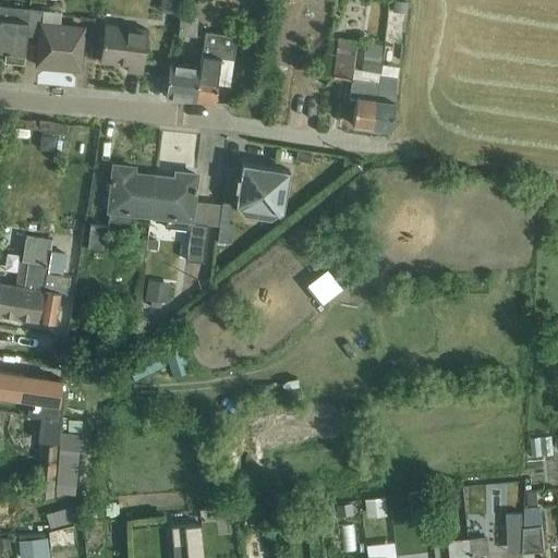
[(28,23),(29,11),(0,7),(0,51),(5,52),(4,63),(23,65),(26,37),(27,23),(28,23)]
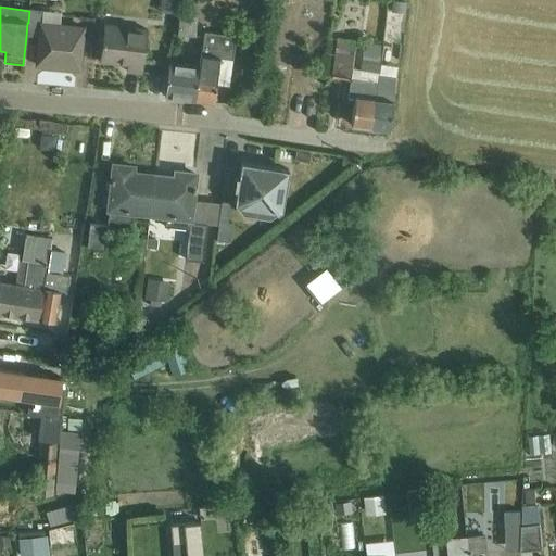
[(27,23),(26,37),(39,38),(37,65),(79,70),(84,28),(60,26),(41,24),(42,12),(29,11),(28,23),(27,23)]
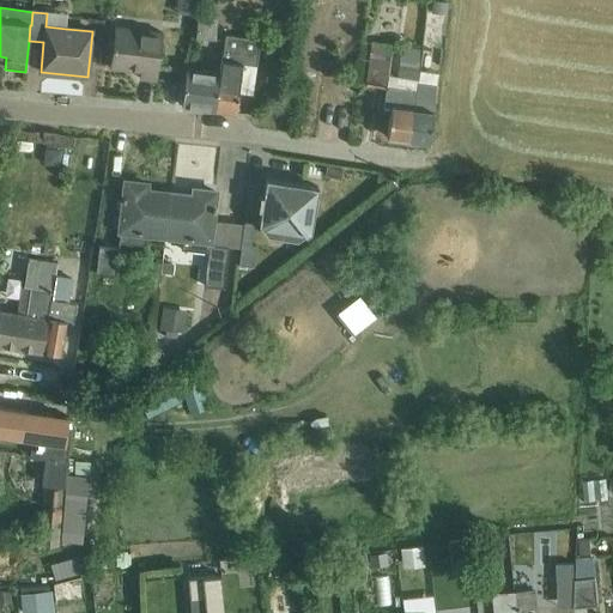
[(216,41),(218,16),(198,14),(195,38),(216,41)]
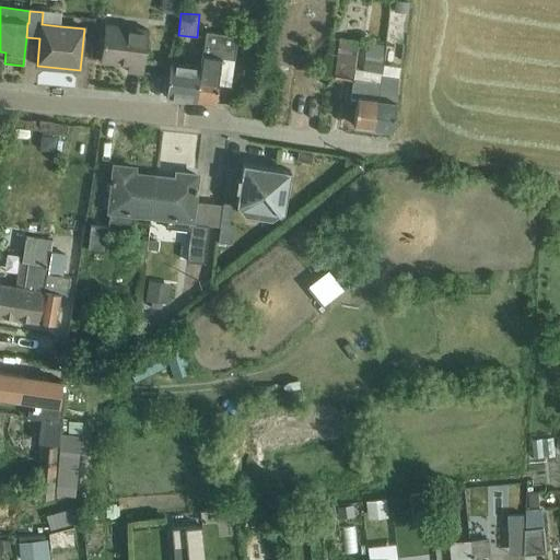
[(143,74),(149,31),(104,25),(100,62),(128,66),(128,72),(143,74)]
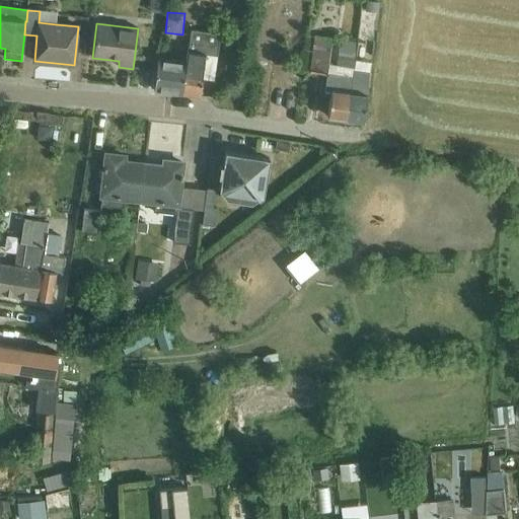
[(191,29),(187,63),(182,94),(200,96),(206,55),(217,57),(220,33),(191,29)]
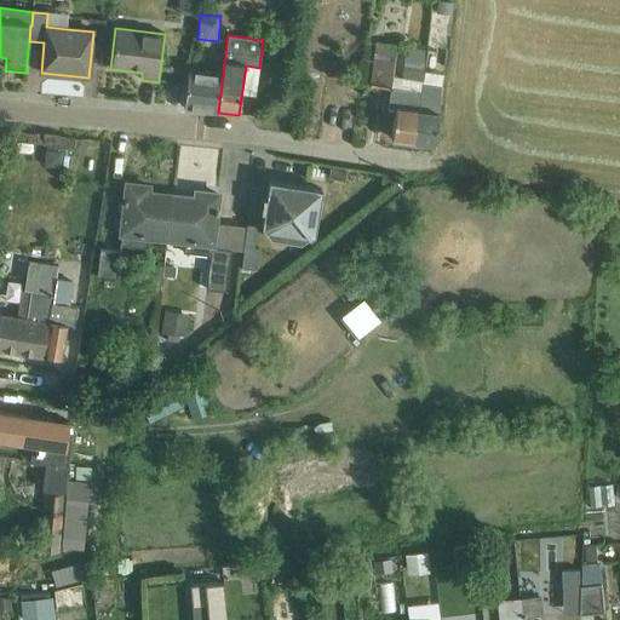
[(423,82),(424,74),(426,51),(406,47),(402,78),(392,76),(396,46),(375,44),(369,86),(390,89),(388,108),(395,108),(390,141),(412,143),(423,82)]
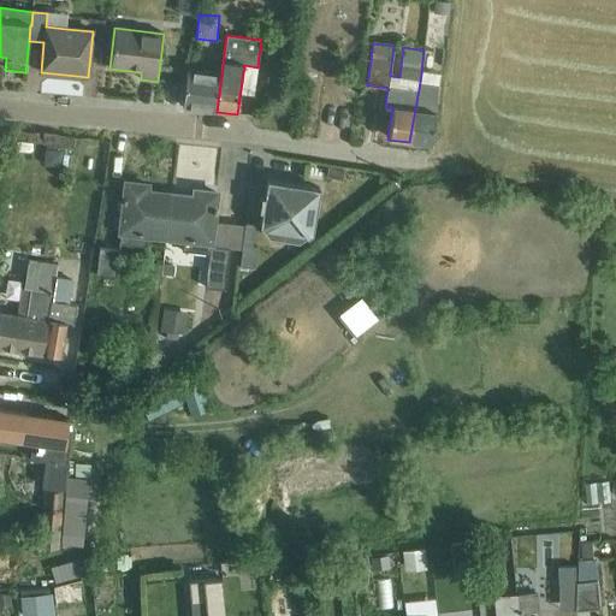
[(187,75),(183,107),(217,112),(221,75),(187,70),(185,75),(187,75)]
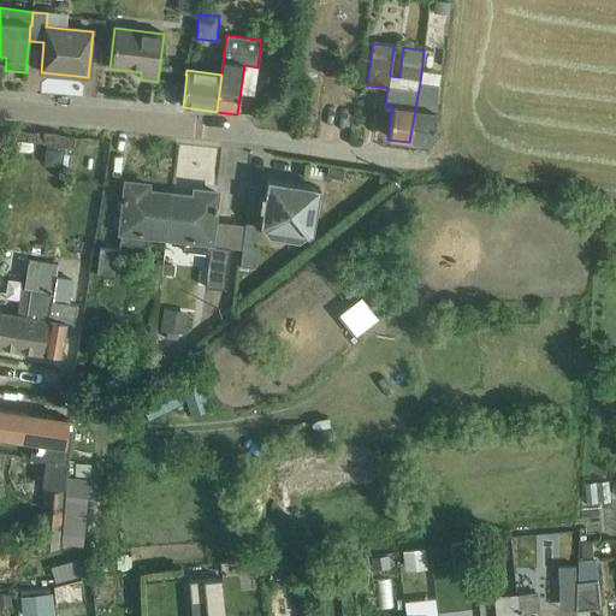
[(420,82),(409,142),(431,144),(440,75),(421,73),(420,82)]
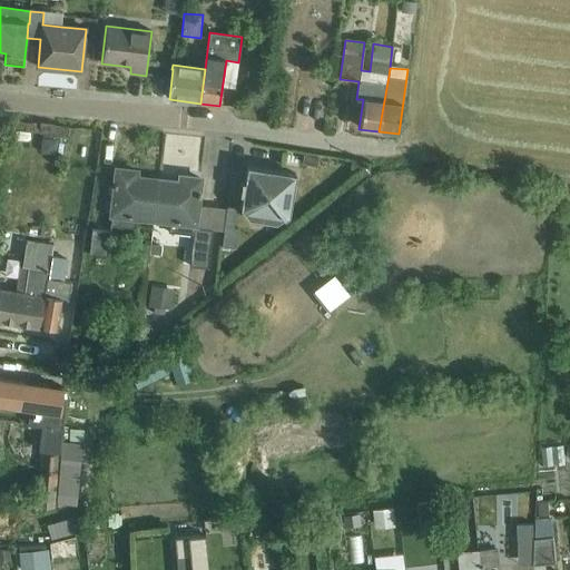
[(153,224),(157,178),(139,176),(140,169),(114,167),(108,218),(110,219),(110,226),(136,229),(136,222),(153,224)]
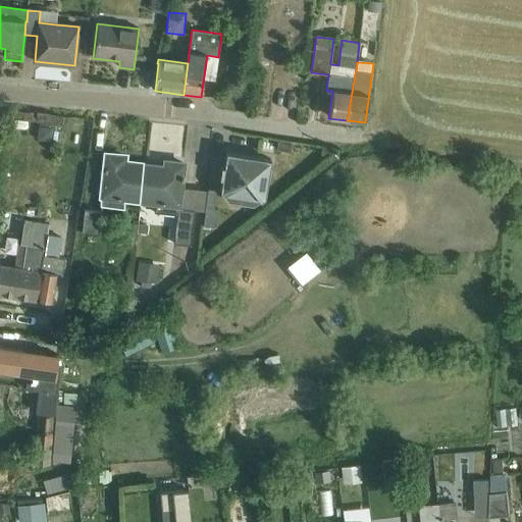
[(220,167),(219,179),(222,179),(220,192),(223,196),(227,202),(253,206),(264,198),(270,160),(225,153),(224,167),(220,167)]
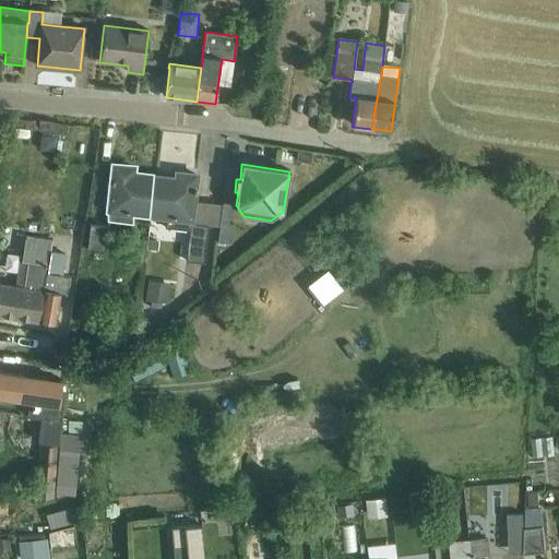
[(154,175),(150,219),(165,221),(165,228),(189,230),(186,261),(204,263),(209,225),(218,226),(221,204),(197,202),(200,174),(174,170),(174,177),(154,175)]
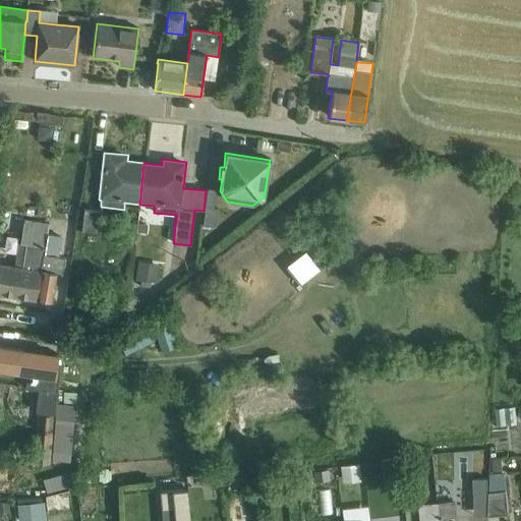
[(207,189),(203,226),(215,227),(217,209),(213,209),(215,190),(207,189)]
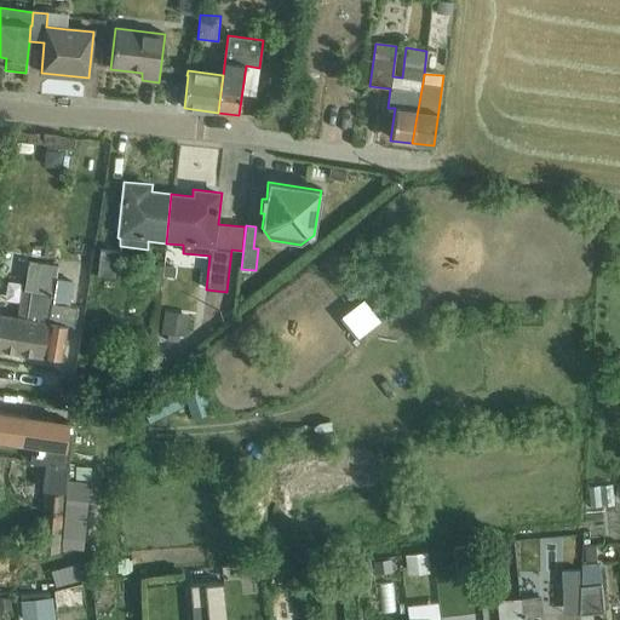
[(101,248),(97,277),(116,280),(120,251),(101,248)]
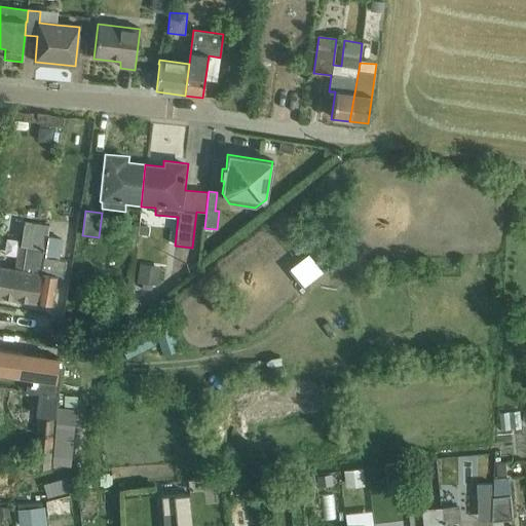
[(0,296),(36,302),(47,226),(24,222),(16,268),(0,265),(0,296)]
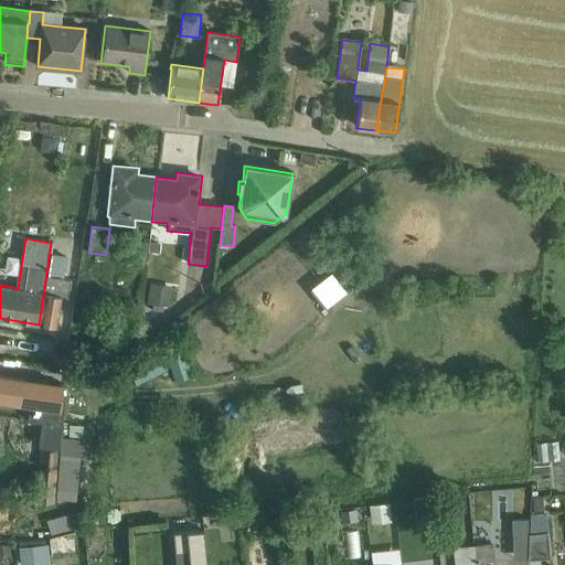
[(67,246),(51,243),(39,324),(55,327),(61,298),(67,298),(70,281),(62,280),(67,246)]
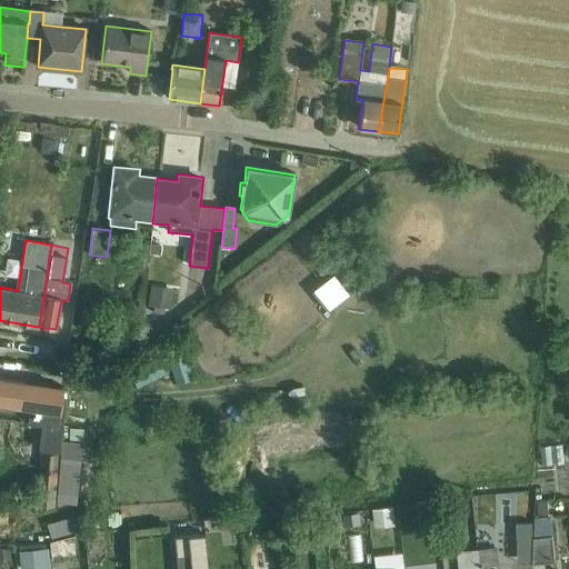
[(150,287),(148,307),(153,308),(152,313),(163,315),(165,309),(170,310),(173,289),(150,287)]
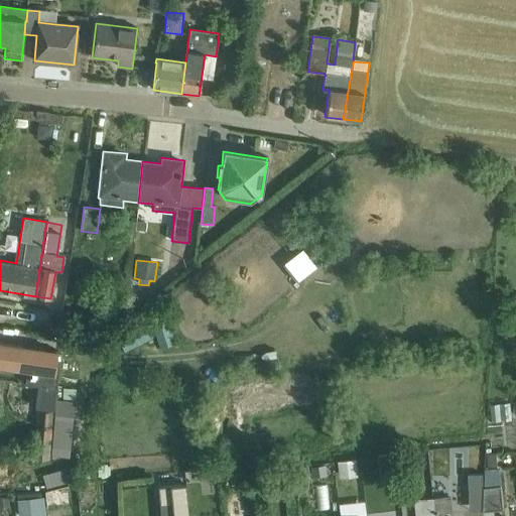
[(0,366),(18,369),(20,348),(0,345),(0,366)]
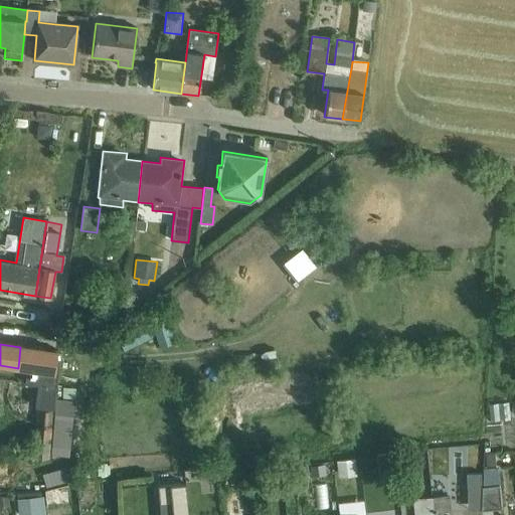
[(20,347),(18,368),(28,370),(25,384),(37,385),(35,407),(37,407),(33,460),(49,460),(57,368),(54,367),(55,352),(20,347)]
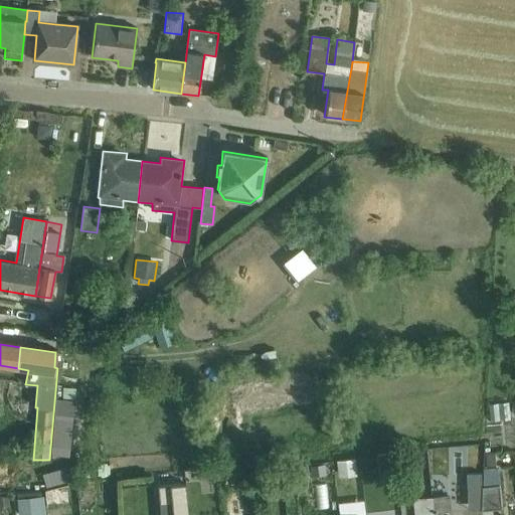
[(55,400),(50,457),(68,458),(72,401),(55,400)]
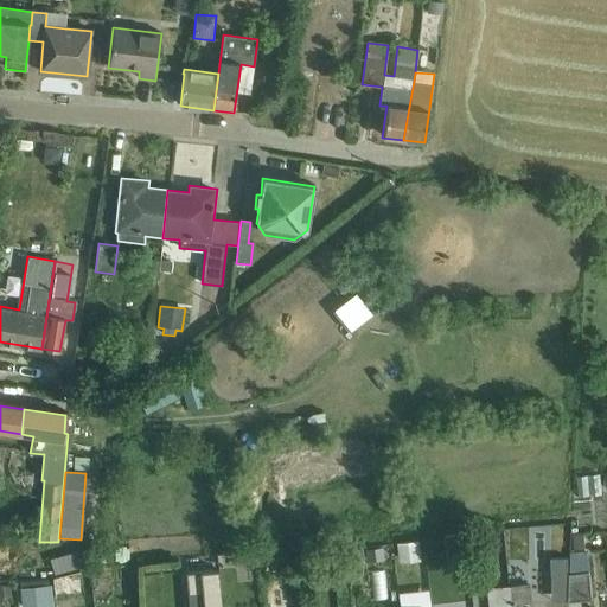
[(600,477),(576,479),(579,499),(602,497),(600,477)]
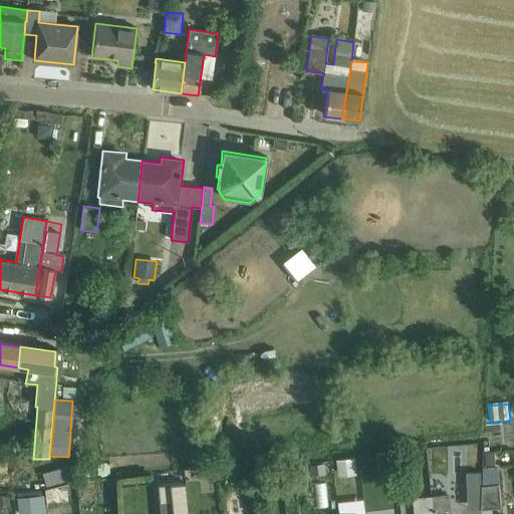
[(390,454),(376,456),(379,486),(394,484),(390,454)]
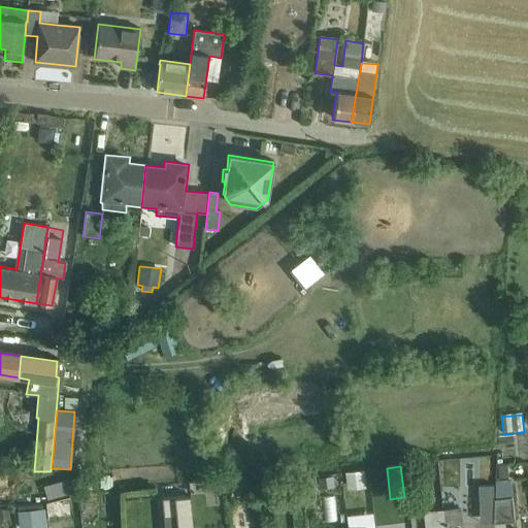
[(323,471),(306,474),(308,486),(325,483),(323,471)]
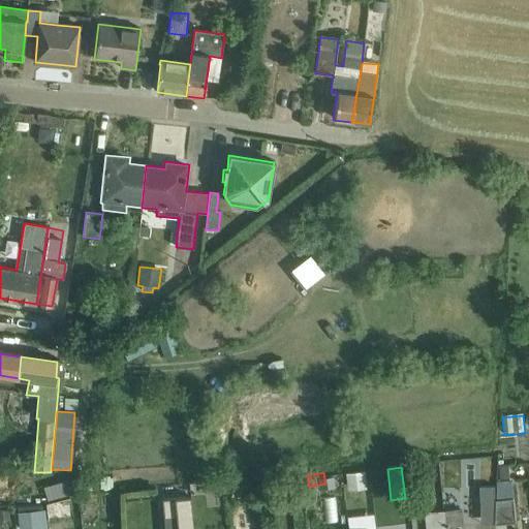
[(38,494),(61,488),(57,473),(34,479),(38,494)]
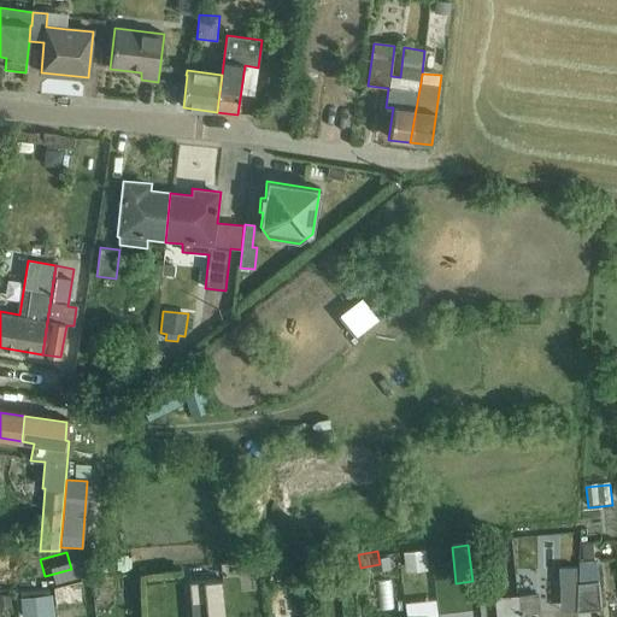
[(425,552),(403,554),(405,575),(428,574),(425,552)]
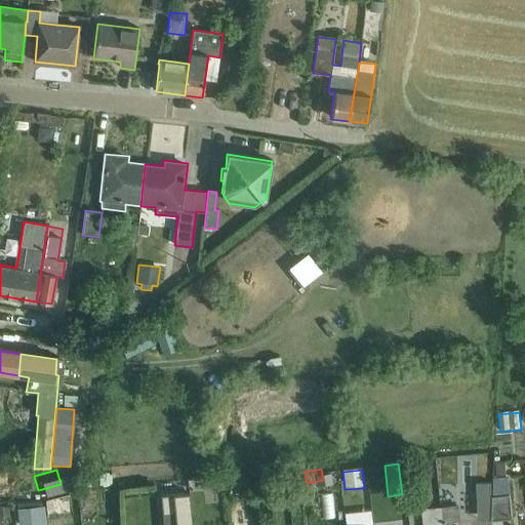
[(492,498),(491,522),(512,521),(510,479),(493,480),(492,498)]
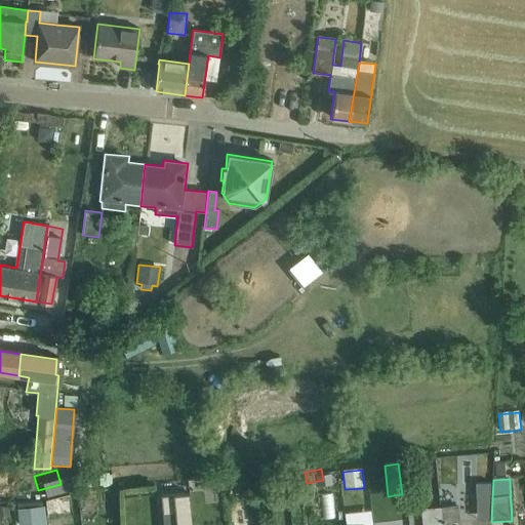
[(491,522),(492,498),(489,499),(490,485),(476,485),(476,523),(491,522)]
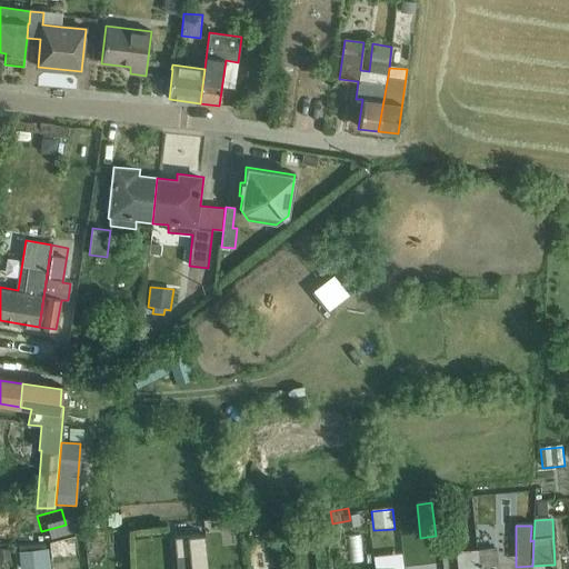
[(207,568),(205,536),(175,539),(176,568),(207,568)]
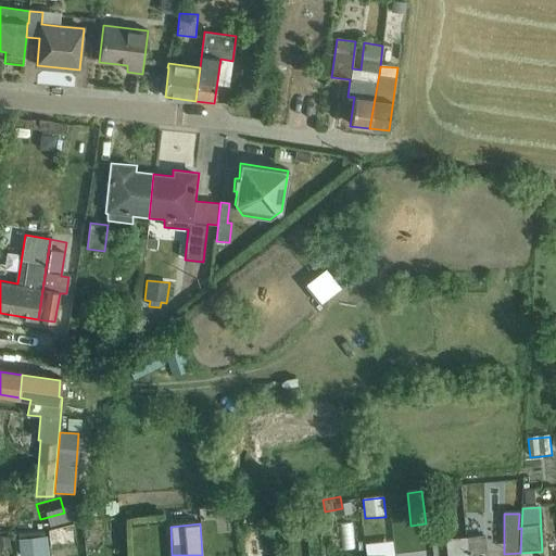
[(47,555),(45,538),(19,541),(20,555),(47,555)]
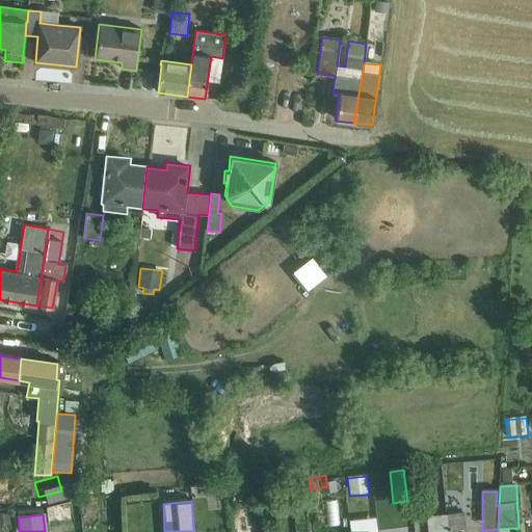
[(447,515),(448,531),(464,531),(463,514),(447,515)]
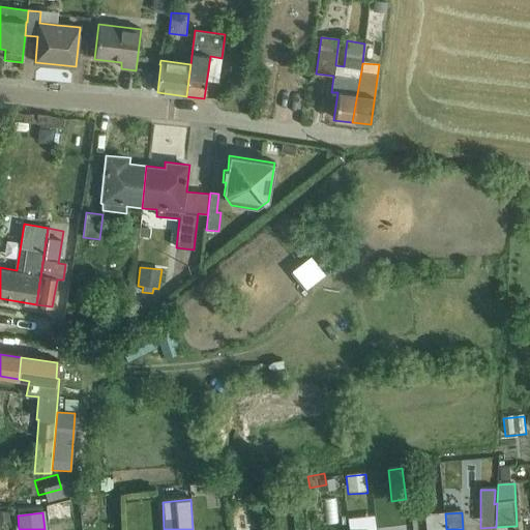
[(446,529),(445,513),(425,516),(425,529),(446,529)]
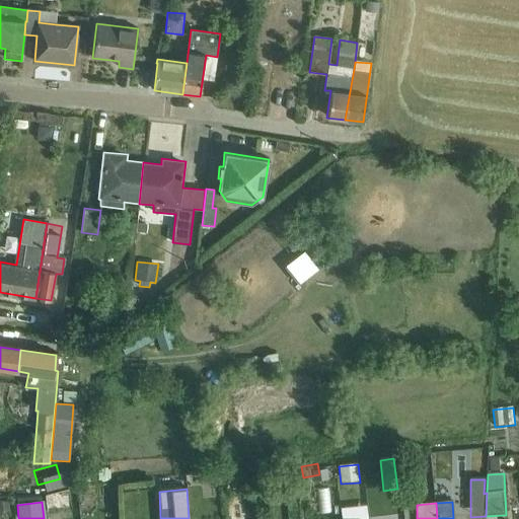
[(343,518),(368,518),(367,506),(342,509),(343,518)]
